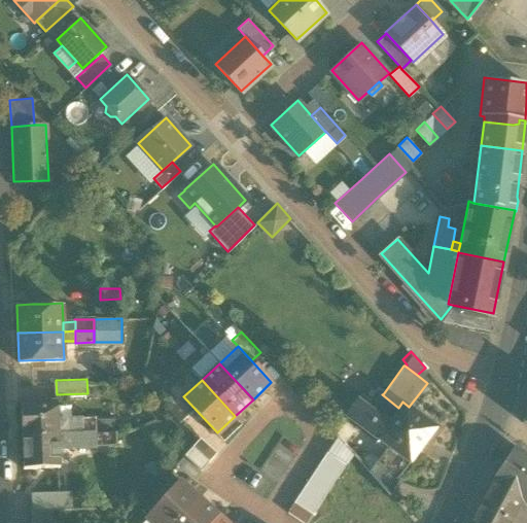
[(387,422),(398,408),(382,394),(383,394),(379,391),(371,402),(360,394),(357,399),(387,422)]
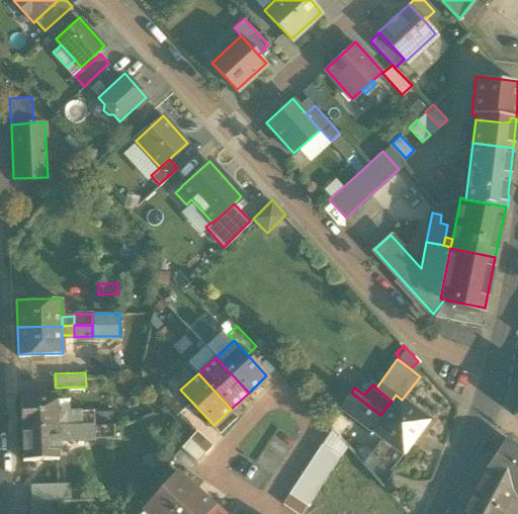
[(369,430),(380,415),(351,393),(340,408),(369,430)]
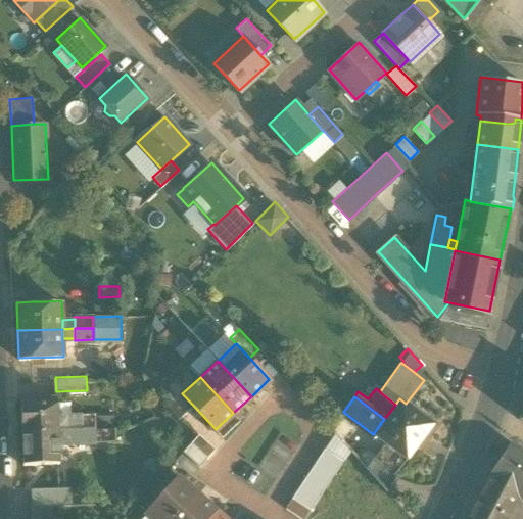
[(21,431),(57,430),(57,415),(56,397),(21,398),(21,431)]
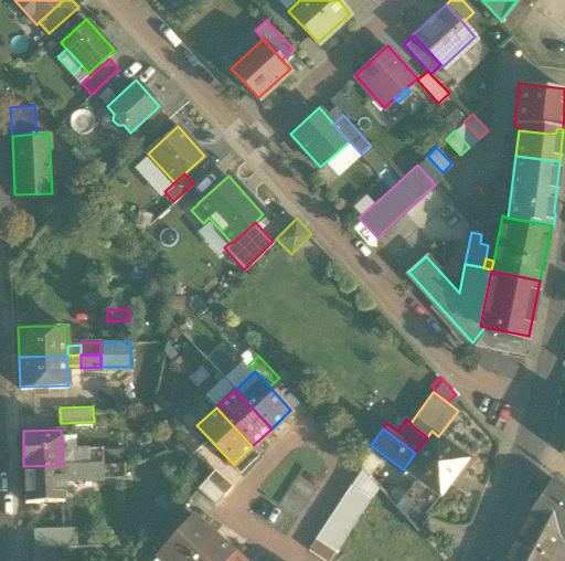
[(467,457),(438,436),(432,431),(427,437),(415,453),(403,469),(415,478),(438,495),(467,457)]
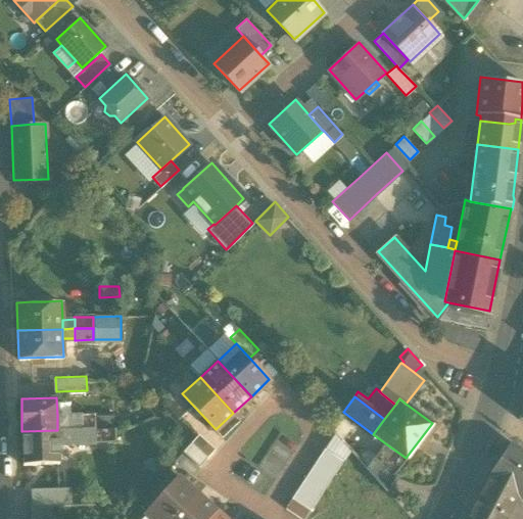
[(94,414),(57,415),(57,430),(94,429),(94,414)]
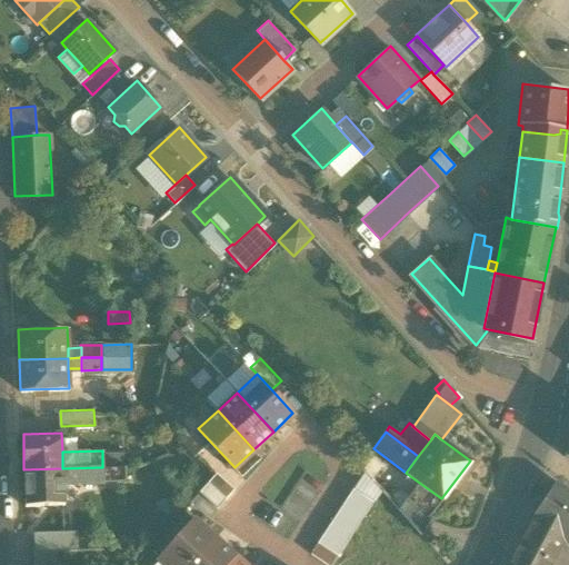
[(102,467),(103,481),(126,479),(125,465),(102,467)]
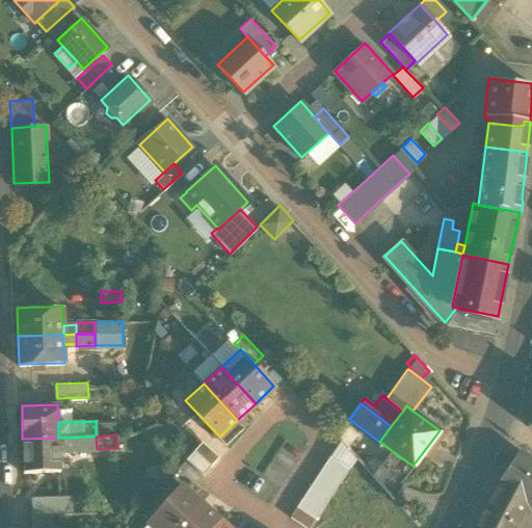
[(96,437),(58,438),(58,451),(97,449),(96,437)]
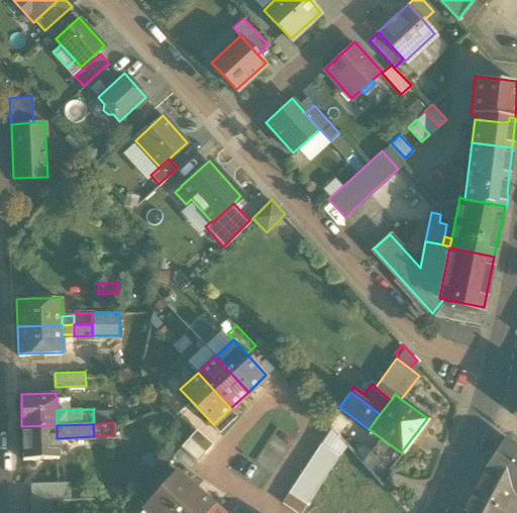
[(58,456),(57,438),(57,425),(21,426),(22,457),(58,456)]
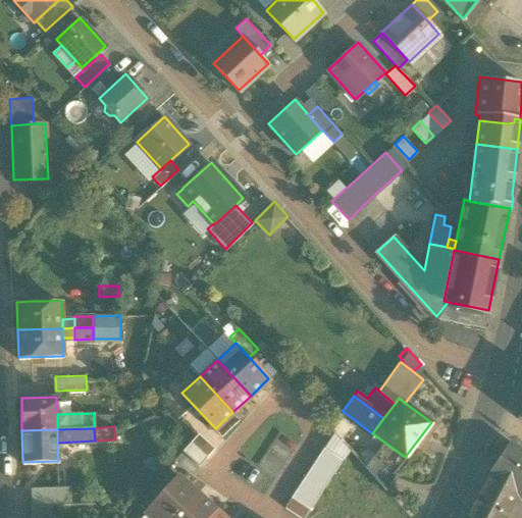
[(191,442),(207,456),(214,448),(198,433),(191,442)]
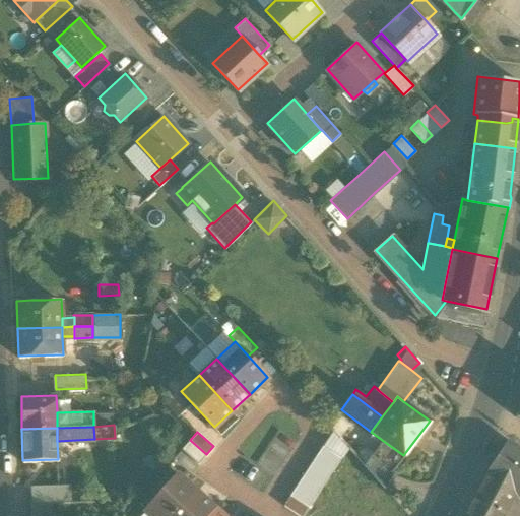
[(182,448),(198,463),(206,454),(190,440),(182,448)]
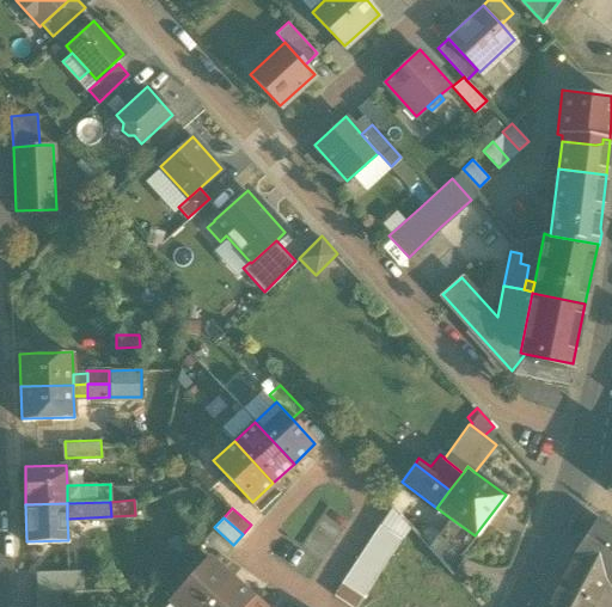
[(461,555),(475,535),(450,517),(435,537),(460,556),(461,555)]
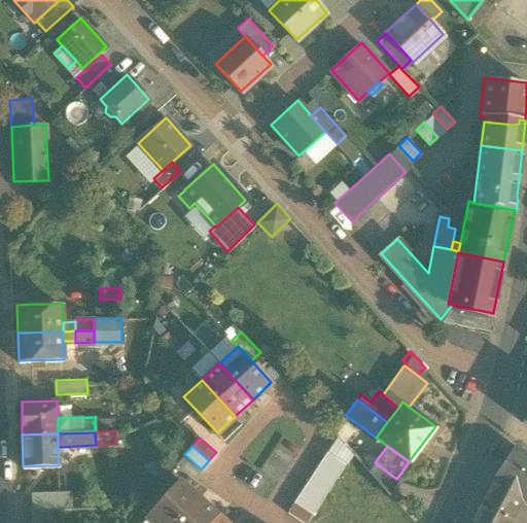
[(469,522),(508,522),(518,508),(526,490),(526,454),(516,446),(493,479),(488,488),(469,522)]
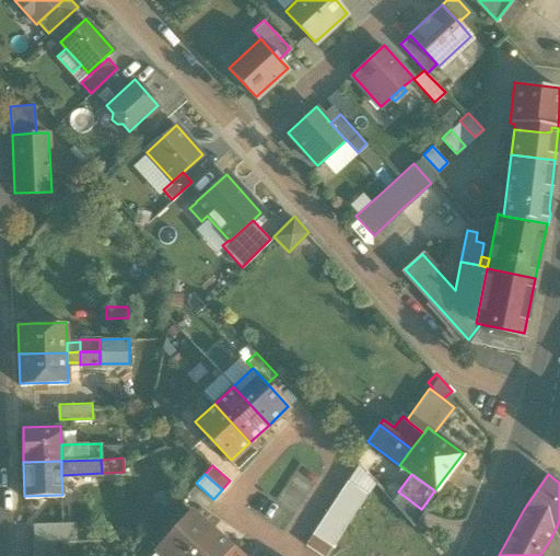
[(347,479),(340,490),(359,502),(366,493),(347,479)]
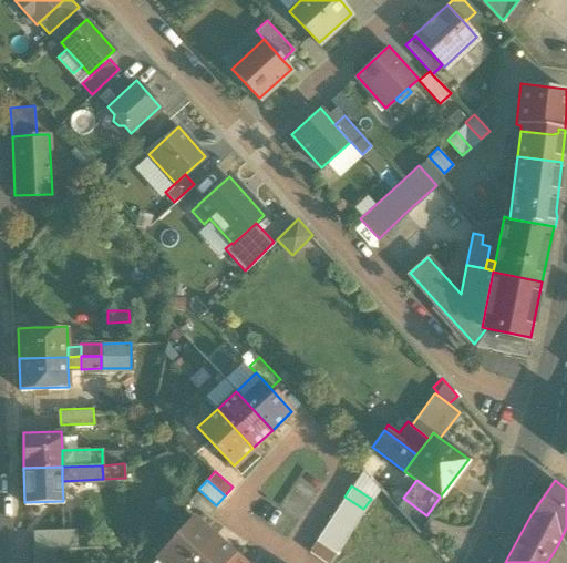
[(357,520),(363,509),(344,497),(338,508),(357,520)]
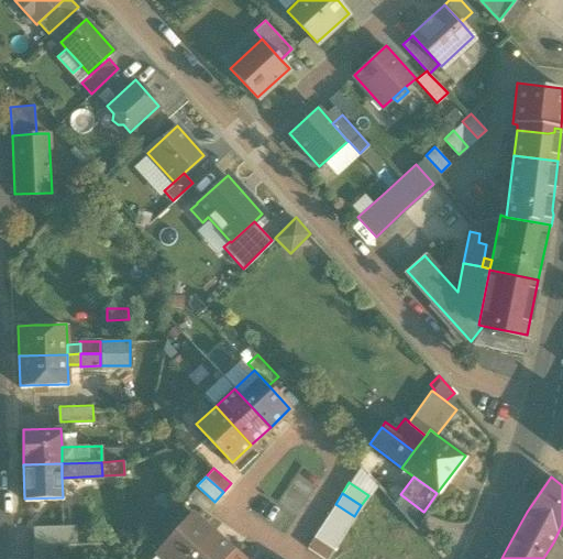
[(394,502),(416,526),(427,512),(424,511),(423,512),(400,494),(394,502)]
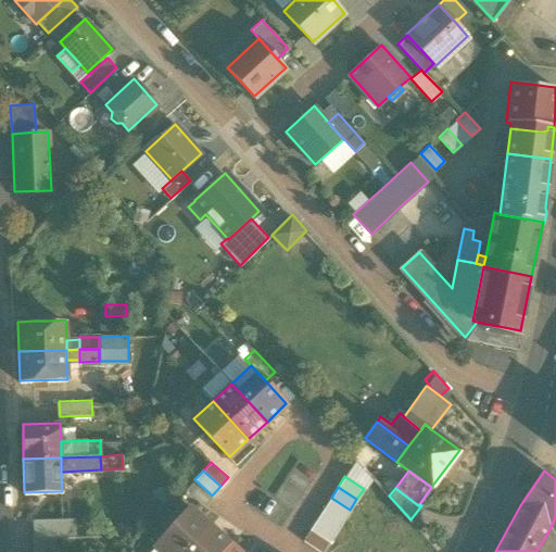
[(343,521),(350,510),(331,498),(324,507),(343,521)]
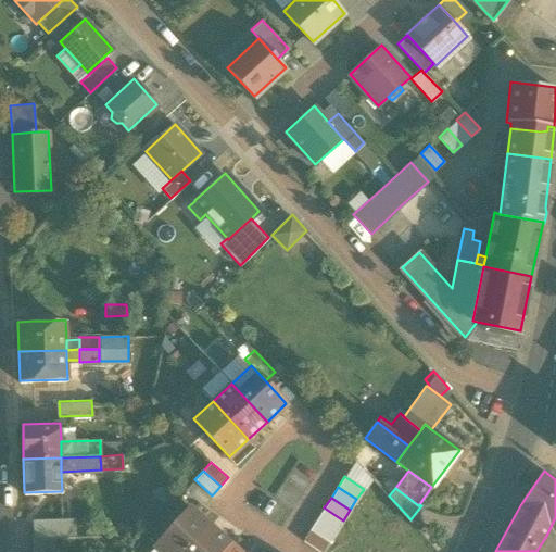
[(153,544),(161,551),(184,551),(209,524),(189,506),(153,544)]
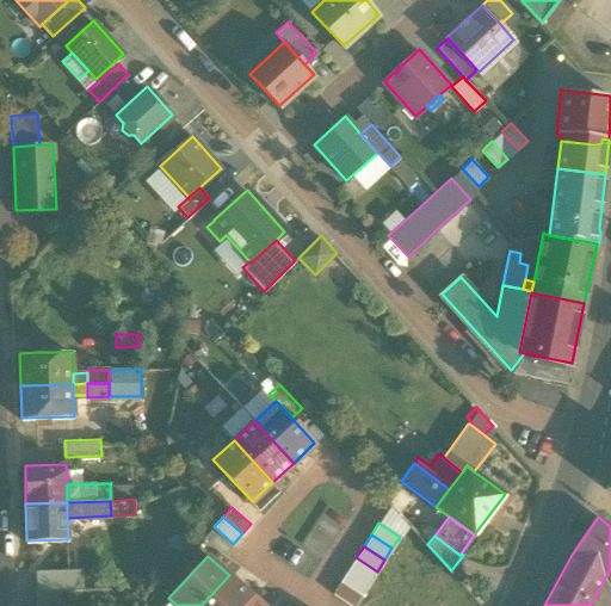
[(369,583),(377,572),(356,557),(349,569),(369,583)]
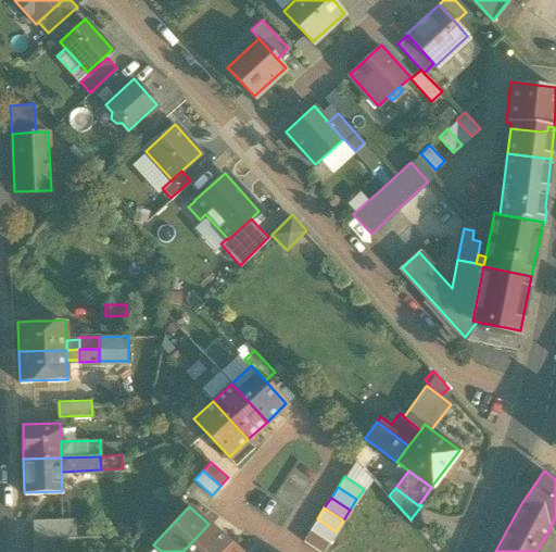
[(57,551),(57,537),(62,537),(75,536),(74,517),(30,519),(32,538),(32,551),(57,551)]
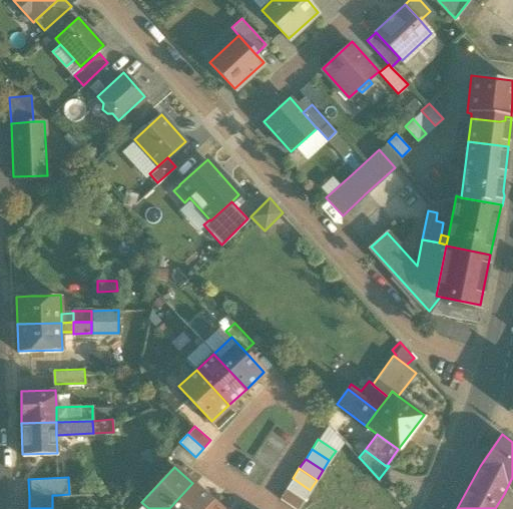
[(512,477),(504,494),(512,499),(512,477)]
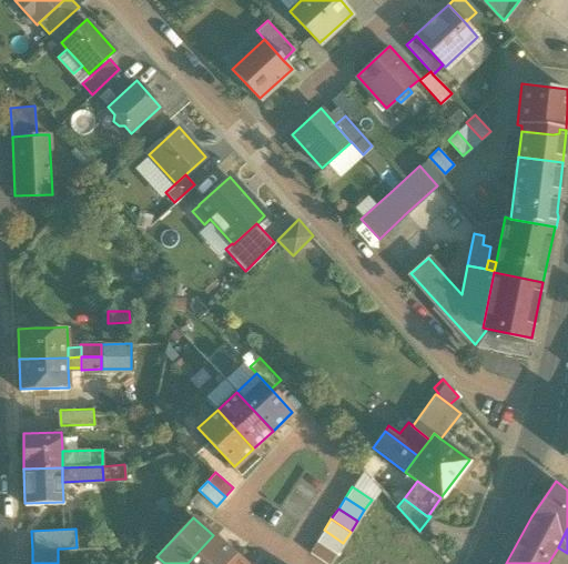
[(336,553),(343,543),(324,530),(316,541),(336,553)]
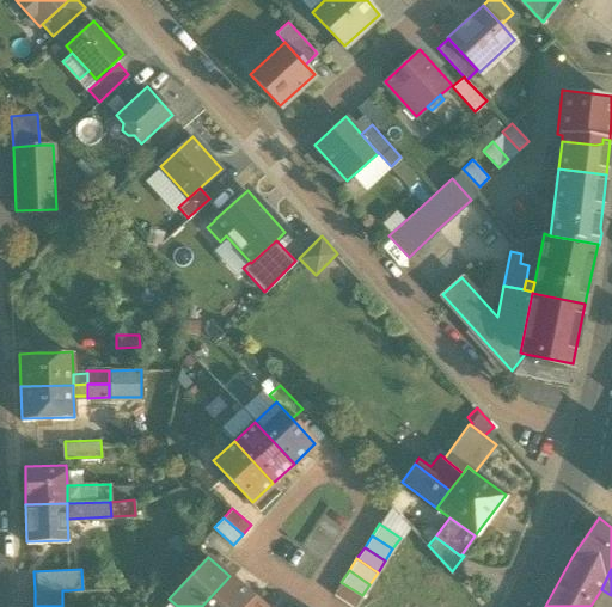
[(242,606),(252,596),(230,576),(202,606),(242,606)]
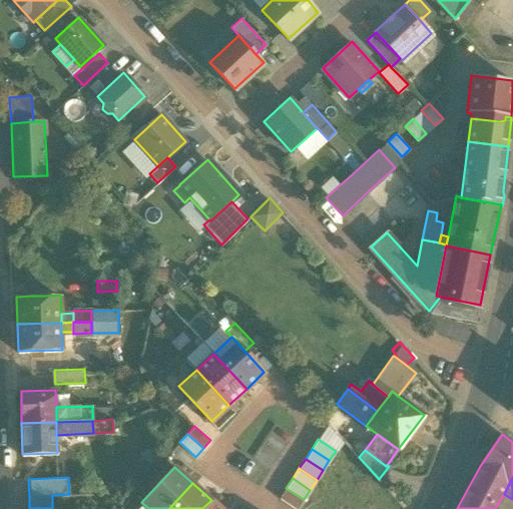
[(280,498),(297,508),(304,499),(286,488),(280,498)]
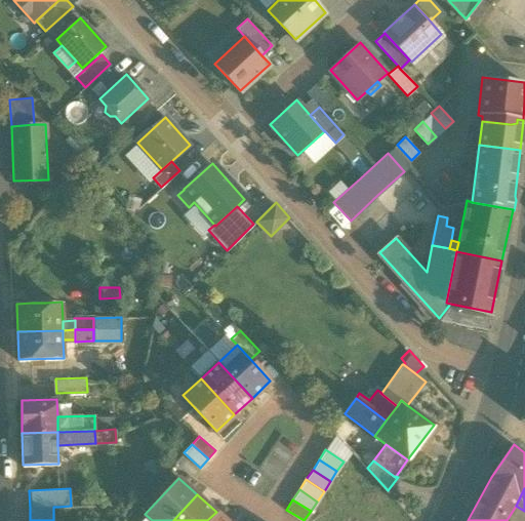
[(524,520),(524,511),(516,506),(507,520),(524,520)]
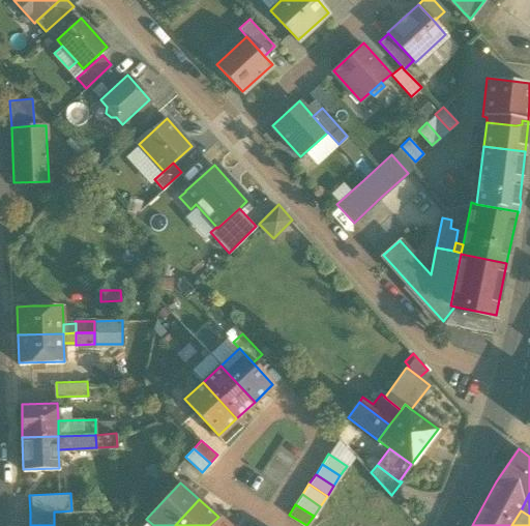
[(209,525),(228,525),(218,517),(209,525)]
